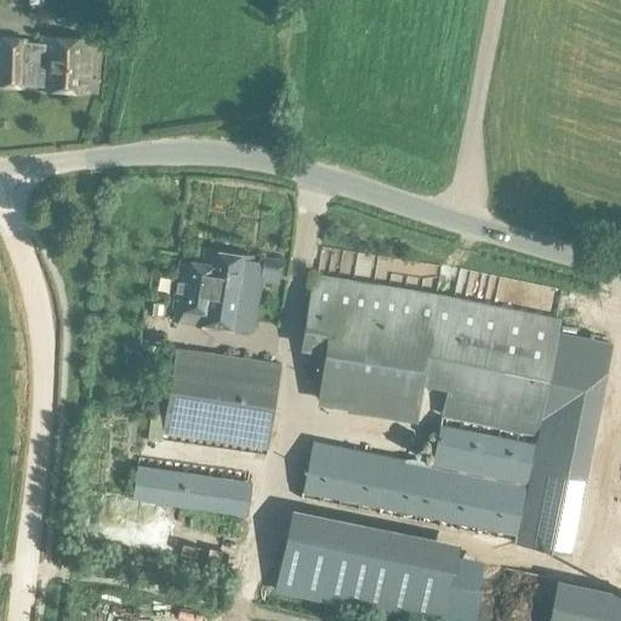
[(43,38),(41,45),(1,43),(0,63),(0,86),(24,89),(24,86),(39,87),(39,90),(89,92),(91,41),(43,38)]
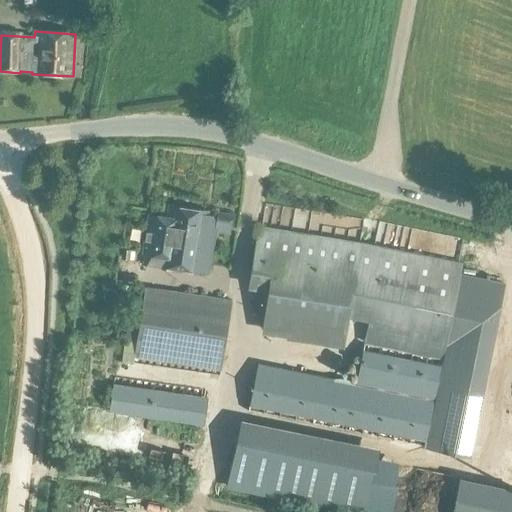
[(149,215),(142,255),(147,256),(145,266),(162,269),(196,275),(198,265),(200,265),(205,231),(210,232),(211,223),(206,222),(208,212),(170,206),(168,218),(149,215)]
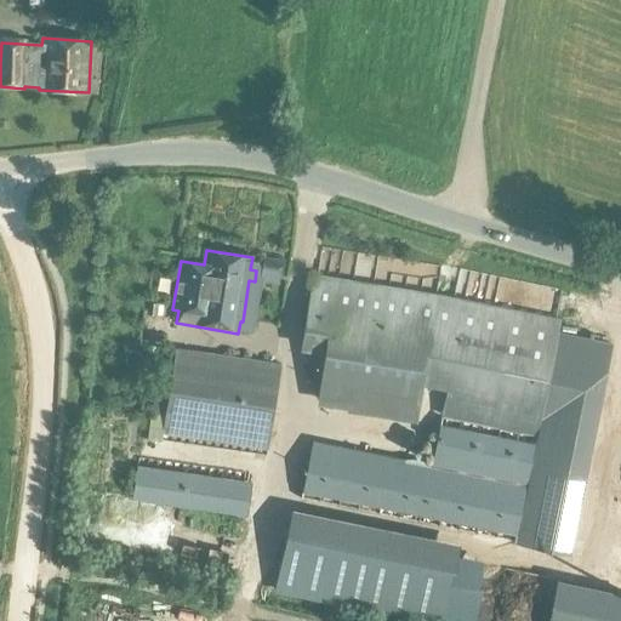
[(429,347),(437,296),(312,277),(302,349),(324,352),(326,331),(429,347)]
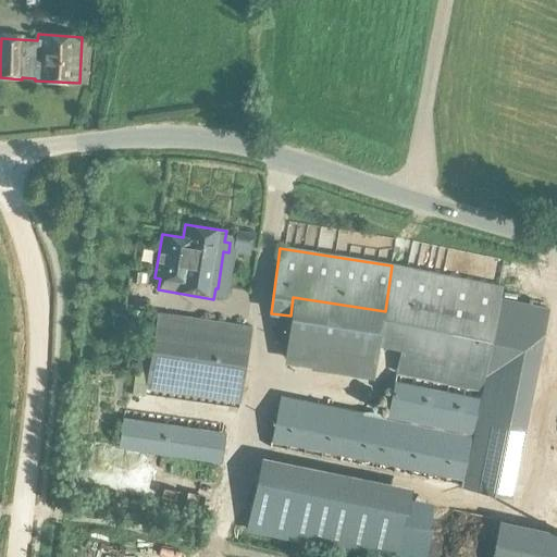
[(385,311),(380,346),(400,350),(396,374),(482,392),(503,287),(392,264),(392,265),(385,311)]
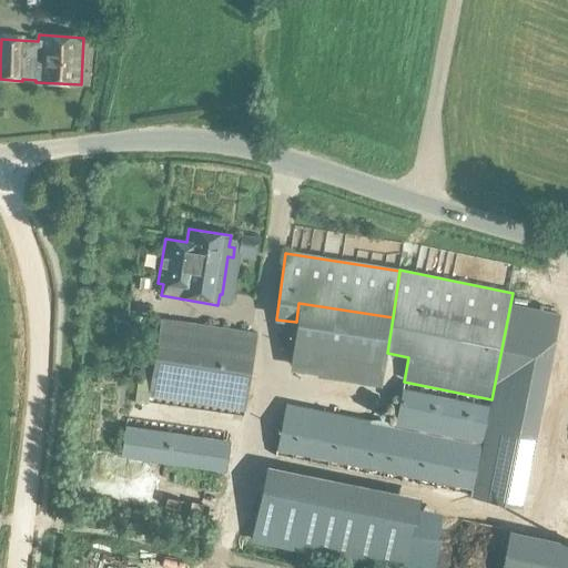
[(298,303),(296,322),(290,374),(382,389),(387,353),(393,317),(298,303)]
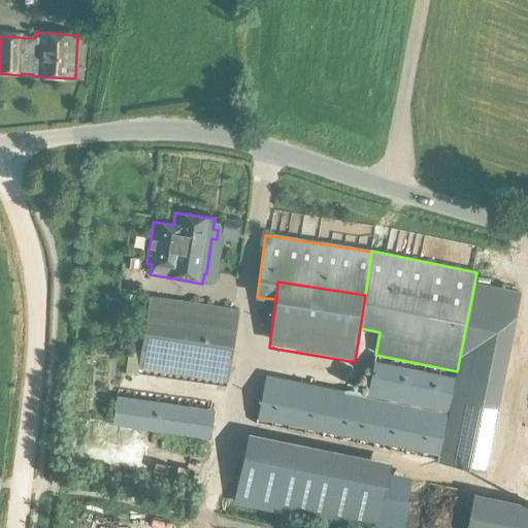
[(239,310),(150,296),(138,369),(228,383),(239,310)]
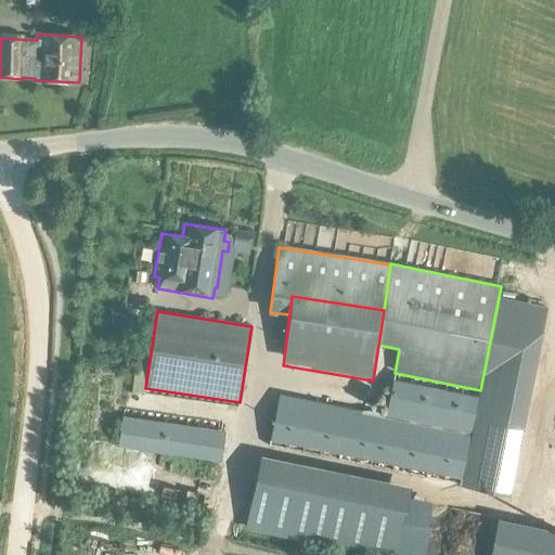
[(395,373),(386,415),(279,395),(269,447),(461,486),(480,390),(395,373)]
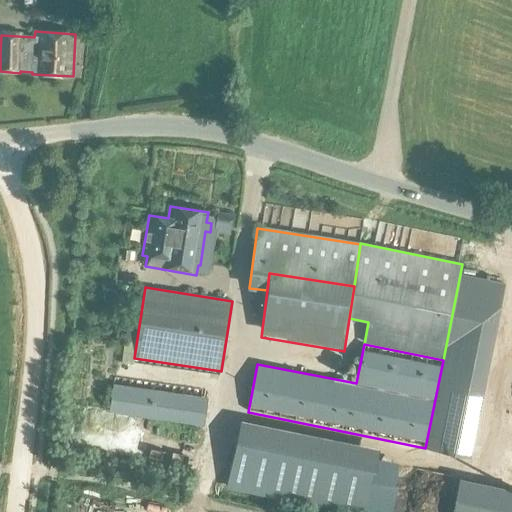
[(207,397),(113,384),(109,414),(203,427),(207,397)]
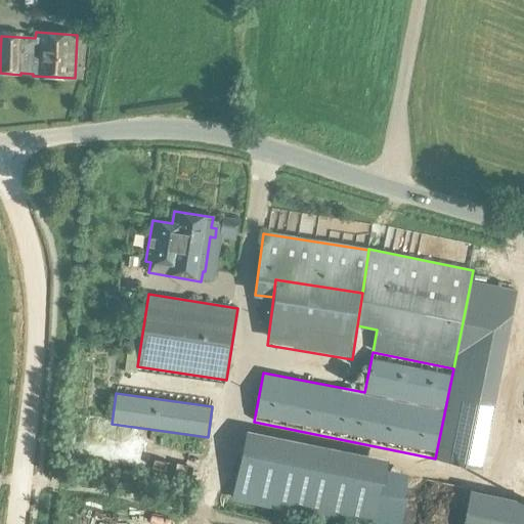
[(228,452),(321,468),(325,446),(231,431),(228,452)]
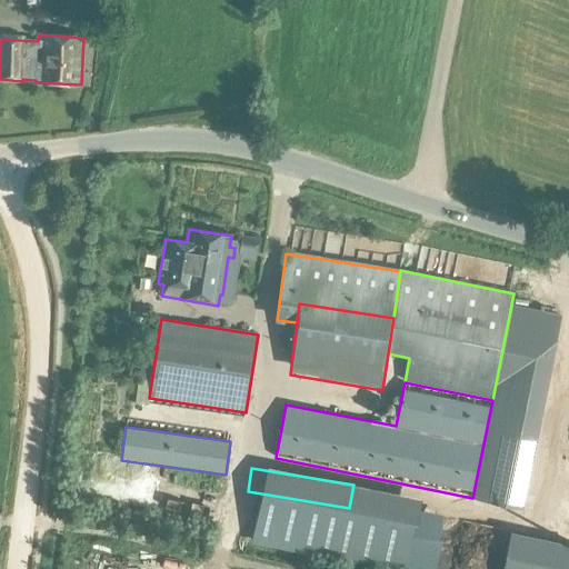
[(397,531),(399,518),(247,493),(239,539),(287,547),(287,541),(425,563),(429,537),(397,531)]
